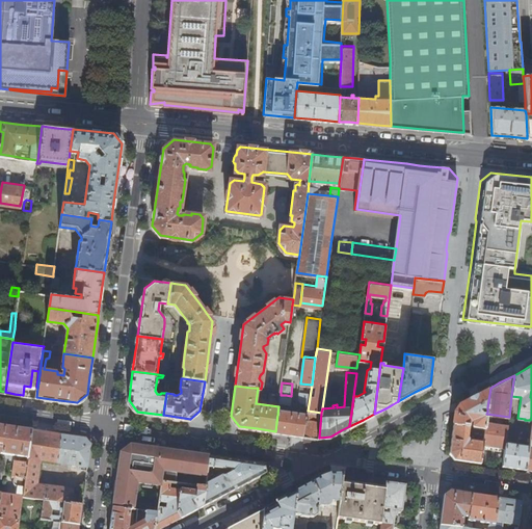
[(487,412),(482,412),(480,407),(482,406),(487,407),(490,388),(464,402),(456,405),(455,406),(454,407),(453,408),(453,410),(453,411),(452,412),(452,414),(451,426),(468,429),(470,420),(472,419),(473,419),(472,424),(474,425),(485,426),(486,420),(486,414),(487,412)]
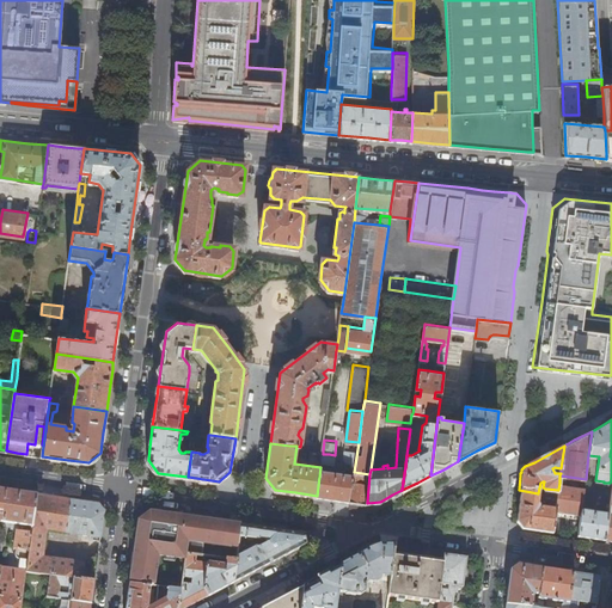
[(355,465),(357,449),(352,448),(344,448),(343,456),(347,461),(350,461),(349,464),(355,465)]
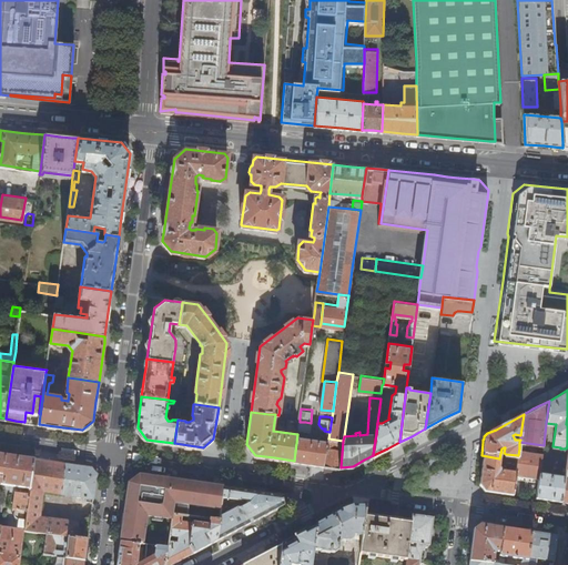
[(296,443),(294,461),(310,463),(325,465),(328,441),(301,436),(301,434),(297,433),(297,434),(296,443)]
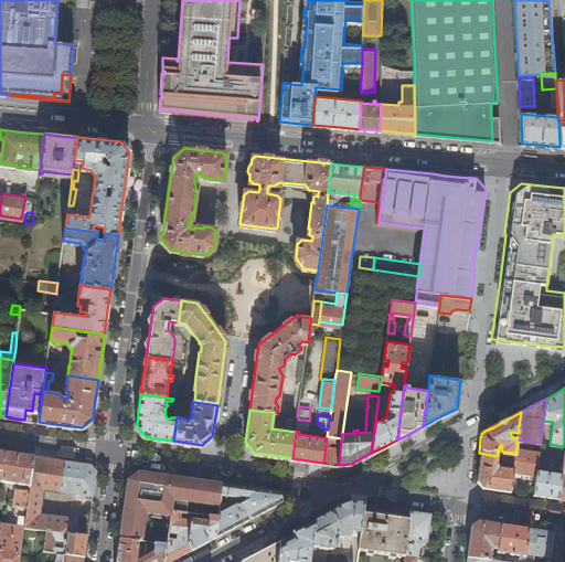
[(330,464),(339,465),(341,438),(327,436),(327,438),(323,463),(330,464)]
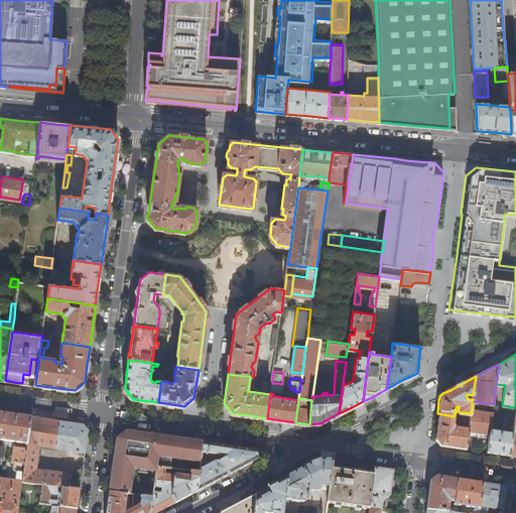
[(469,426),(469,430),(490,433),(490,428),(493,410),(472,407),(471,413),(469,426)]
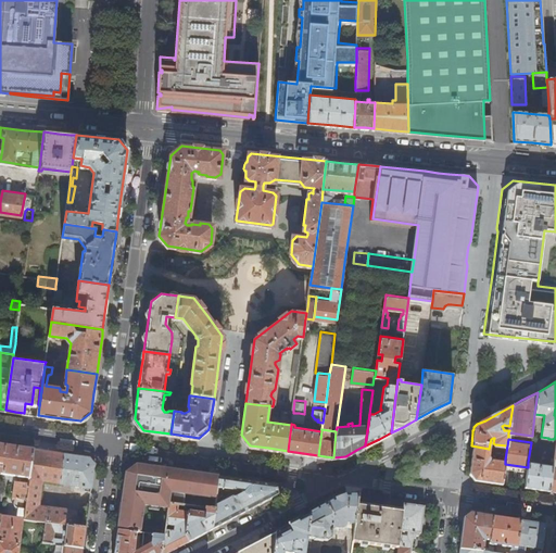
[(9,443),(0,441),(0,472),(12,474),(12,477),(17,477),(17,475),(29,476),(34,447),(9,443)]
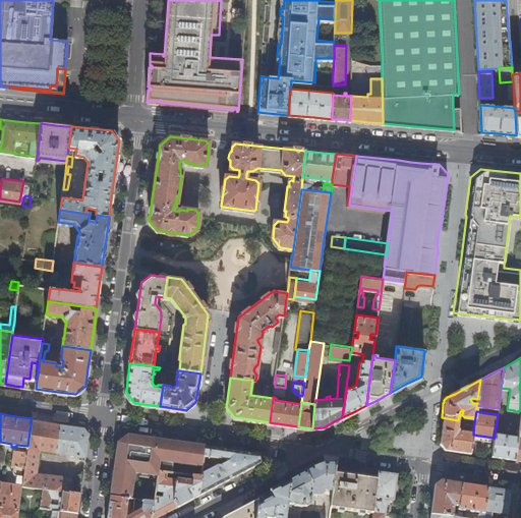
[(439,442),(443,448),(471,452),(473,435),(473,430),(460,428),(460,427),(459,426),(458,426),(458,420),(442,417),(439,442)]
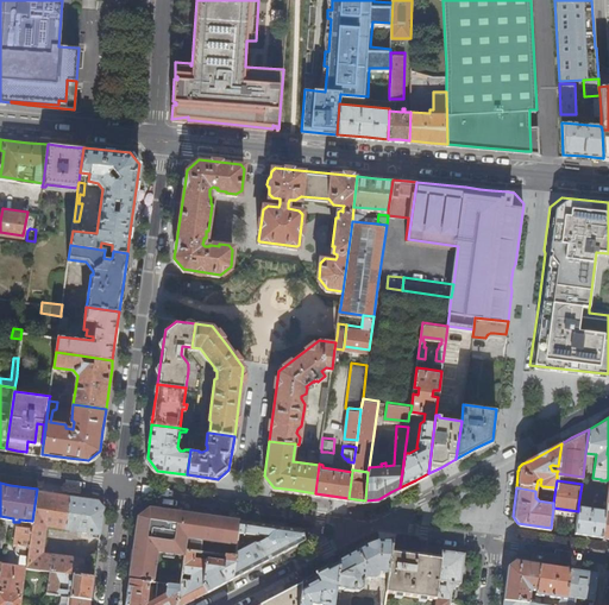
[(96,498),(37,489),(32,521),(32,527),(30,546),(27,560),(26,565),(26,566),(37,567),(50,569),(82,573),(83,558),(43,552),(46,524),(95,530),(94,534),(96,535),(96,536),(99,536),(104,504),(96,498)]
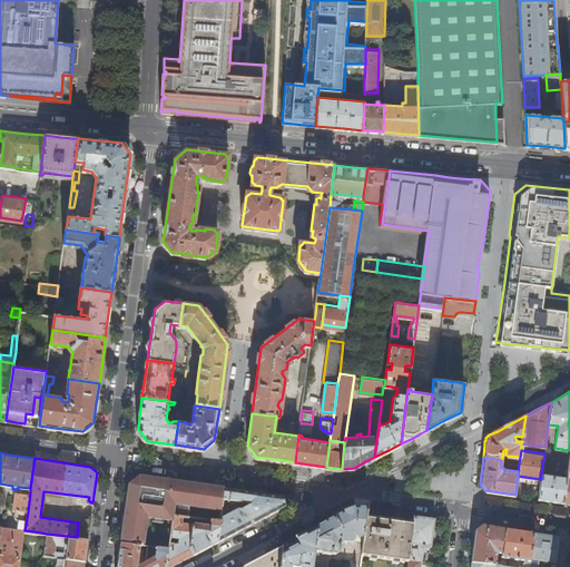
[(156,510),(160,477),(137,473),(129,478),(126,507),(156,510)]
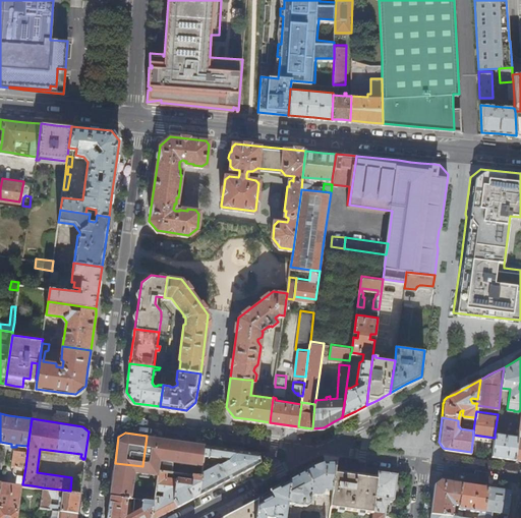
[(495,438),(491,455),(516,458),(519,436),(495,433),(495,438)]
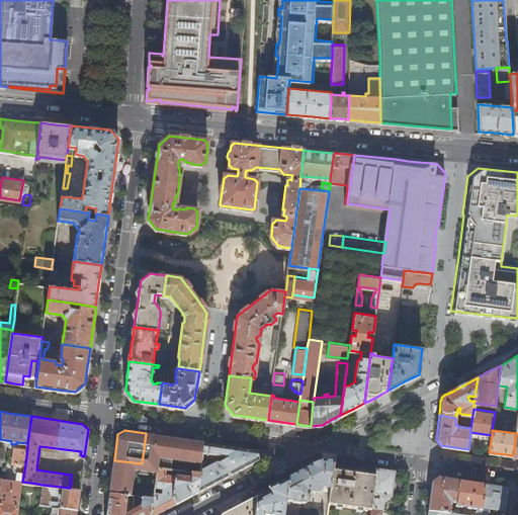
[(201,463),(204,441),(160,435),(146,433),(142,463),(157,466),(166,467),(170,467),(175,468),(191,470),(200,471),(200,469),(201,463)]
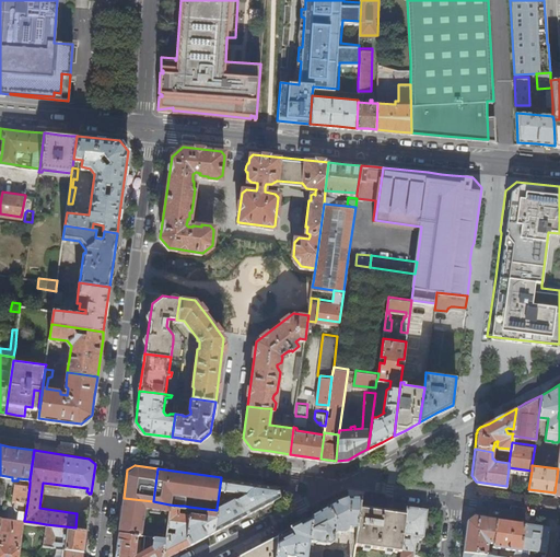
[(278,486),(221,477),(218,501),(220,501),(221,495),(222,495),(222,489),(237,491),(237,490),(243,491),(243,495),(235,499),(234,498),(233,498),(217,508),(217,510),(213,531),(240,517),(280,496),(278,486)]
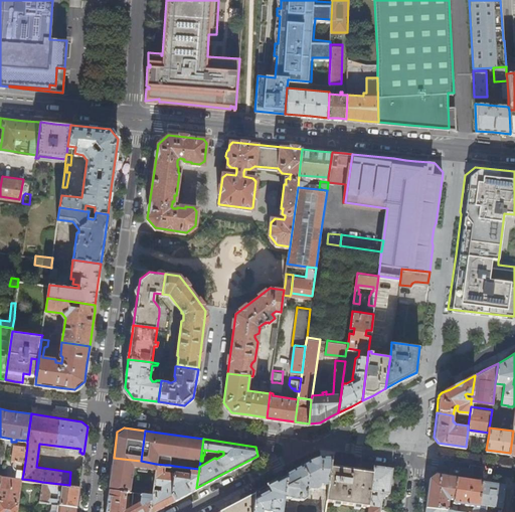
[(25,462),(27,446),(14,444),(11,460),(14,460),(25,462)]
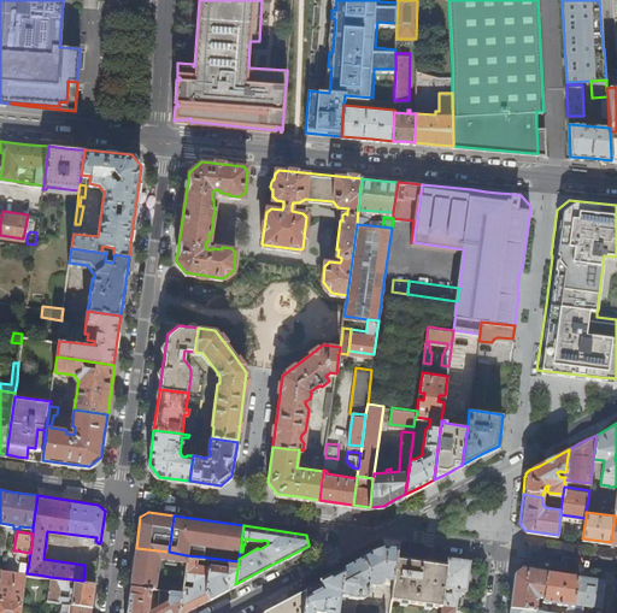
[(187,555),(169,552),(136,548),(134,566),(131,583),(151,587),(159,588),(182,590),(183,584),(184,578),(187,555)]
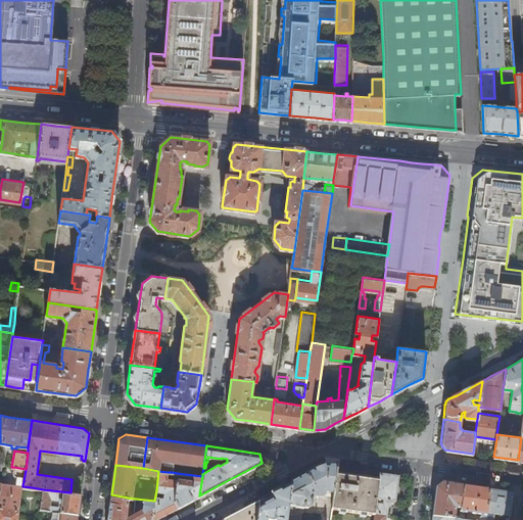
[(315,469),(290,481),(286,512),(291,512),(292,504),(307,506),(311,504),(312,494),(317,495),(317,497),(318,497),(318,494),(320,494),(321,494),(323,493),(323,492),(324,491),(324,489),(332,491),(335,471),(336,465),(322,466),(315,469)]
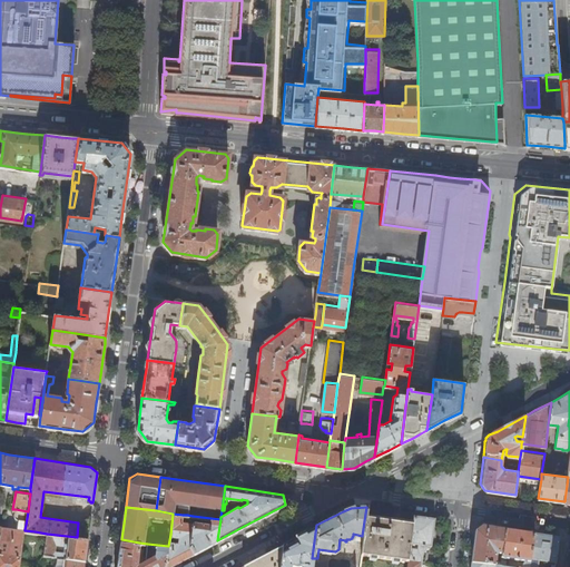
[(26,525),(28,511),(16,509),(13,524),(26,525)]
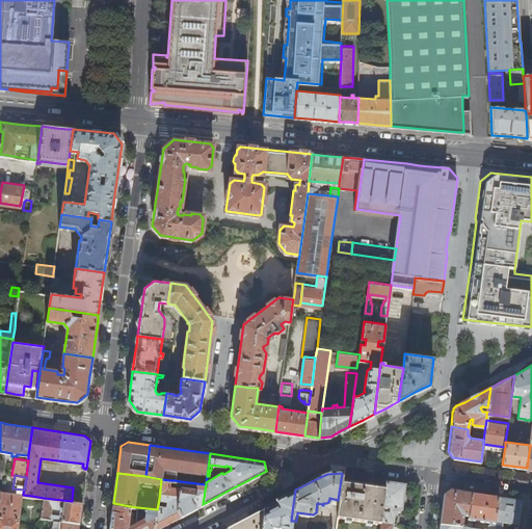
[(82,503),(85,479),(83,478),(73,487),(72,501),(82,503)]
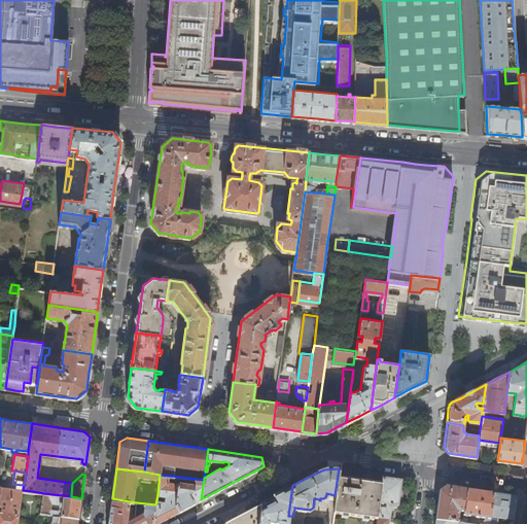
[(153,523),(165,518),(201,499),(204,480),(195,479),(194,484),(178,482),(172,482),(168,481),(169,476),(160,475),(157,494),(165,495),(165,500),(156,499),(155,504),(152,523),(153,523)]
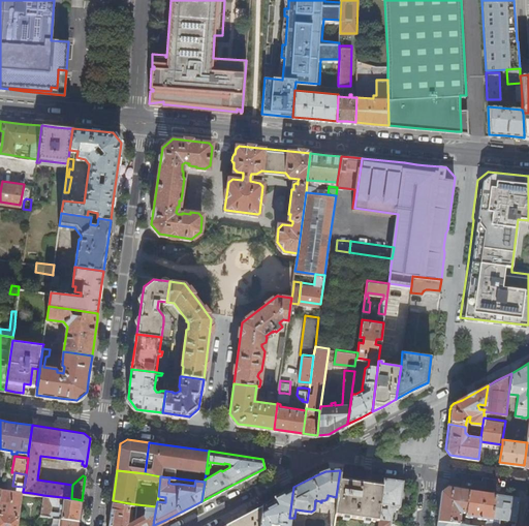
[(339,476),(336,497),(335,507),(334,513),(378,519),(378,518),(380,506),(380,502),(383,483),(363,481),(339,476)]
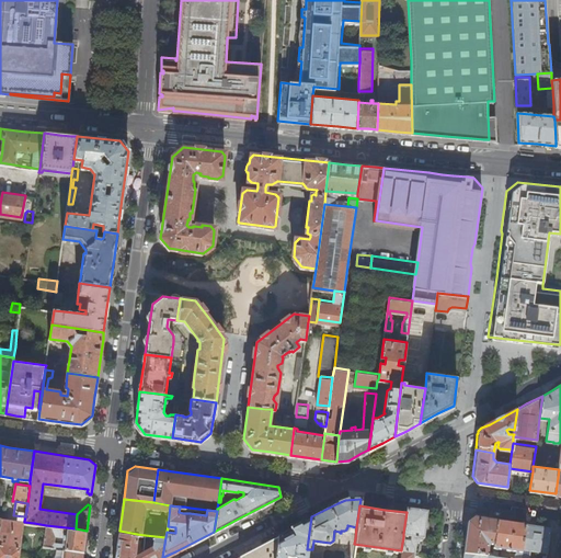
[(427,509),(408,505),(407,512),(403,533),(410,534),(410,538),(403,537),(401,549),(414,550),(416,551),(418,542),(415,542),(416,535),(424,536),(427,509)]
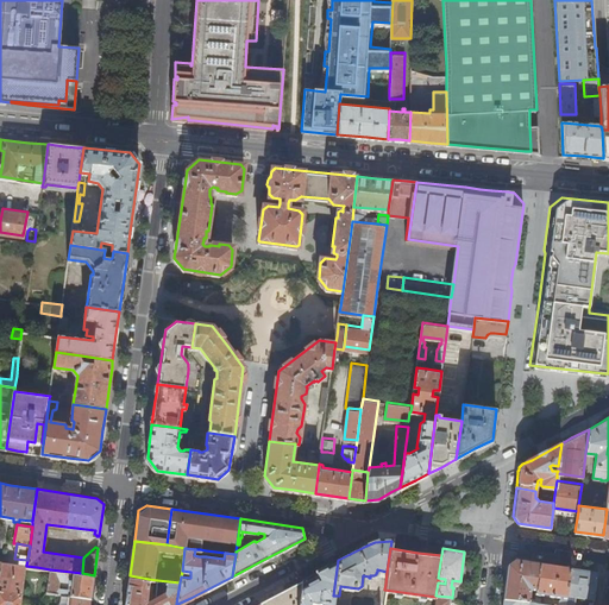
[(537,587),(540,562),(515,559),(508,563),(507,579),(504,597),(535,602),(535,597),(529,596),(531,590),(532,587),(537,587)]
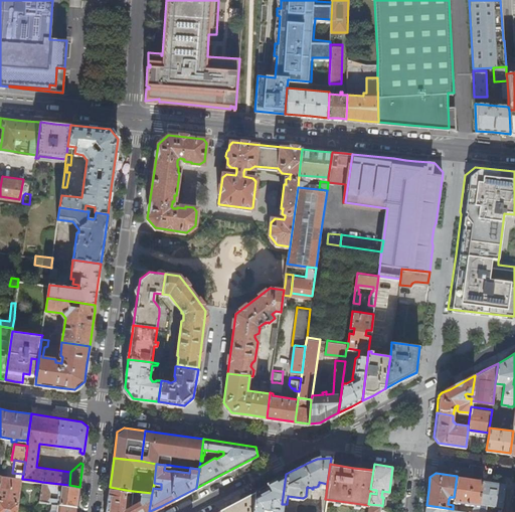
[(22,479),(22,478),(1,476),(1,475),(0,474),(0,498),(19,501),(22,479)]
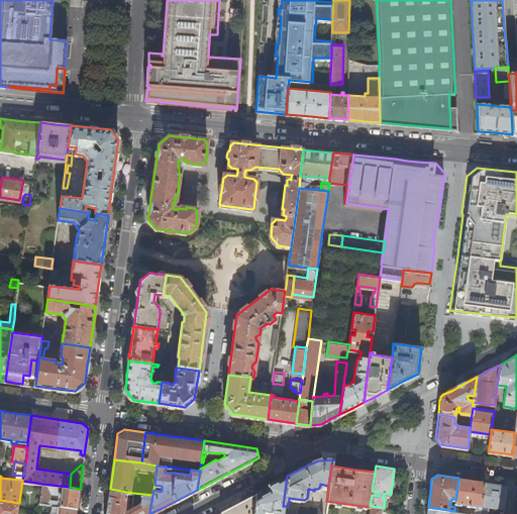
[(282,513),(283,506),(287,476),(273,484),(256,492),(252,513),(263,513),(264,512),(274,513),(273,513),(282,513)]
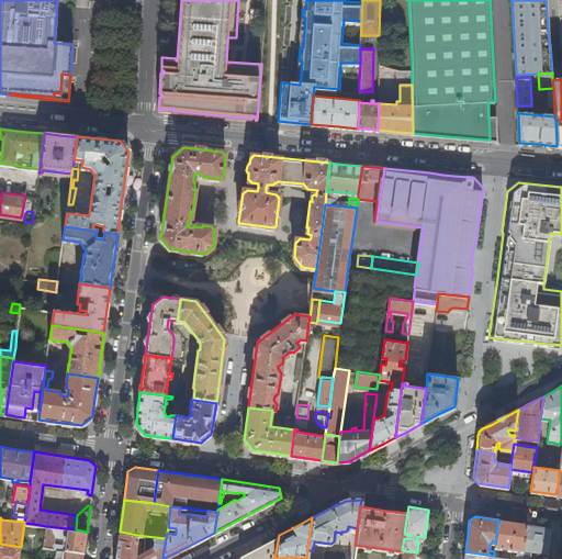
[(515,558),(521,558),(527,523),(509,521),(498,520),(495,543),(494,551),(494,556),(498,556),(499,550),(498,549),(498,547),(518,549),(518,551),(515,555),(515,558)]
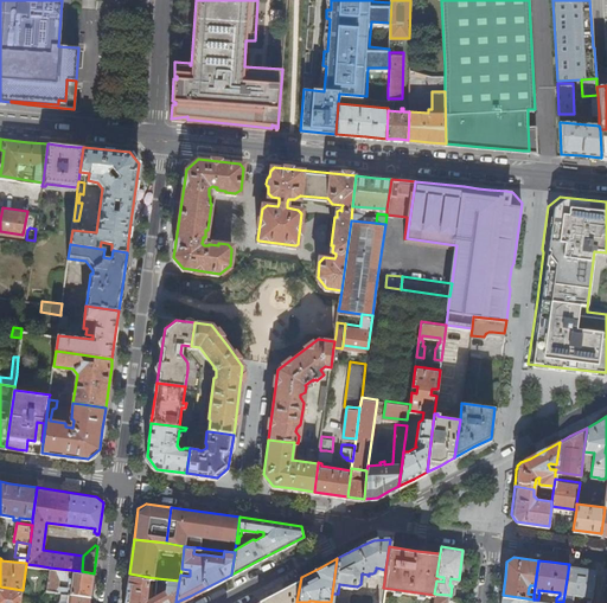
[(563,602),(589,602),(596,569),(575,565),(569,564),(563,602)]
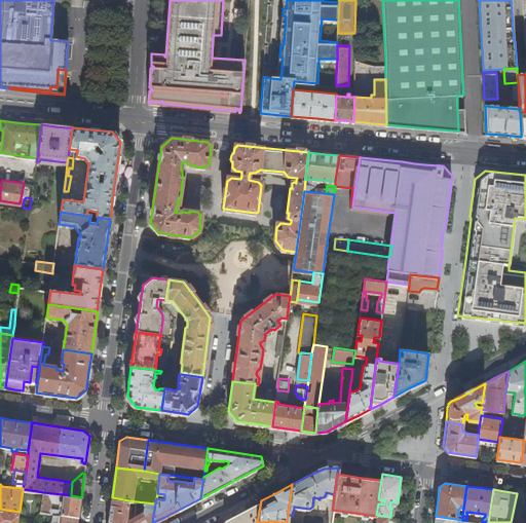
[(41,501),(43,492),(32,490),(31,500),(41,501)]
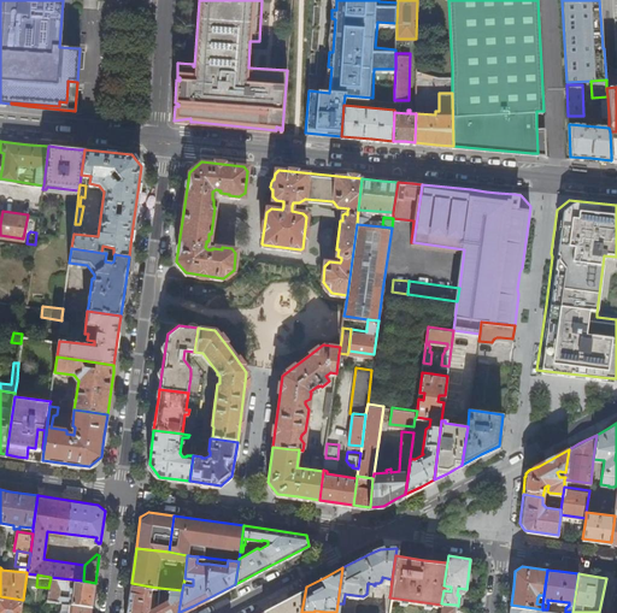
[(93,594),(95,583),(83,581),(51,577),(48,588),(47,599),(62,601),(69,602),(69,597),(68,593),(59,591),(60,587),(69,588),(72,589),(71,602),(92,606),(93,594)]
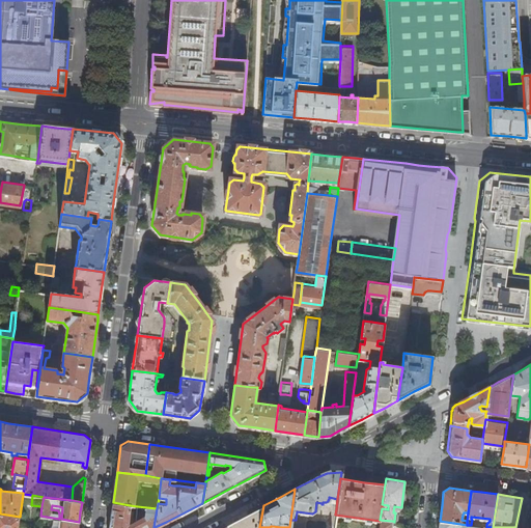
[(154,527),(157,508),(137,506),(135,519),(131,519),(128,519),(130,509),(130,505),(113,502),(111,516),(109,527),(154,527)]
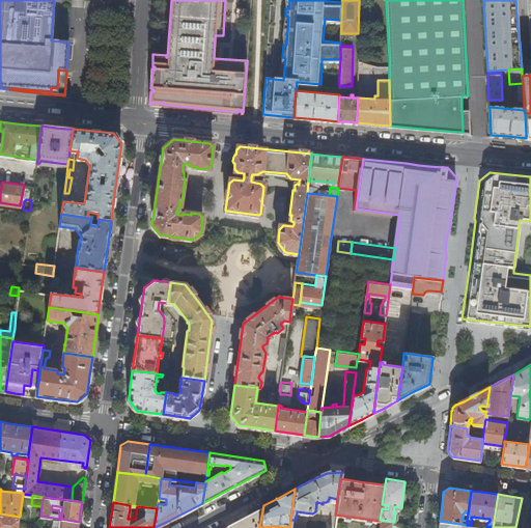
[(229,524),(221,527),(259,527),(263,505),(258,508),(229,524)]
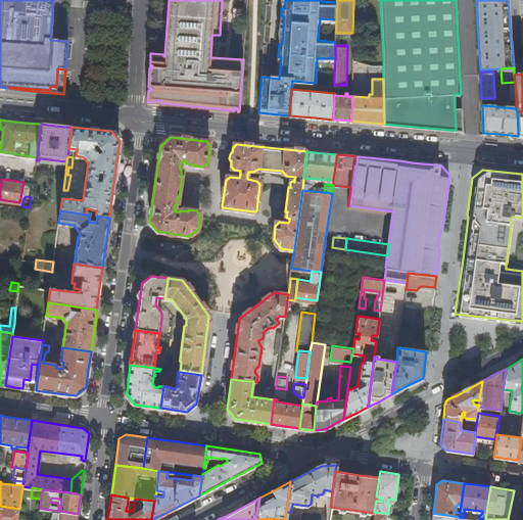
[(0,519),(17,519),(19,509),(0,506),(0,519)]
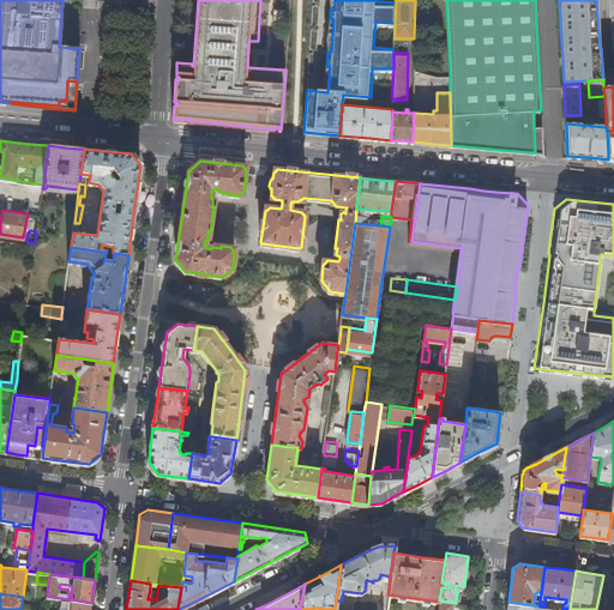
[(90,609),(91,603),(71,599),(68,599),(61,598),(60,609),(65,609),(90,609)]
